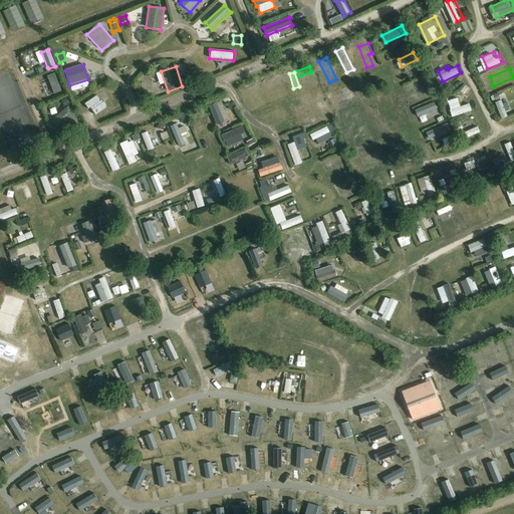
[(54,73),(47,76),(54,94),(61,91),(54,73)]
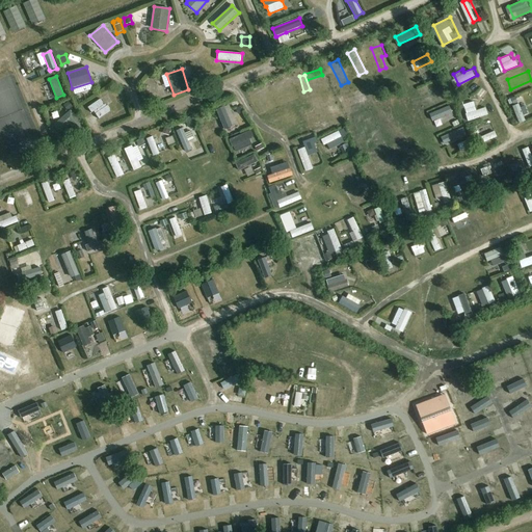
[(312,79),(315,86),(323,84),(320,76),(312,79)]
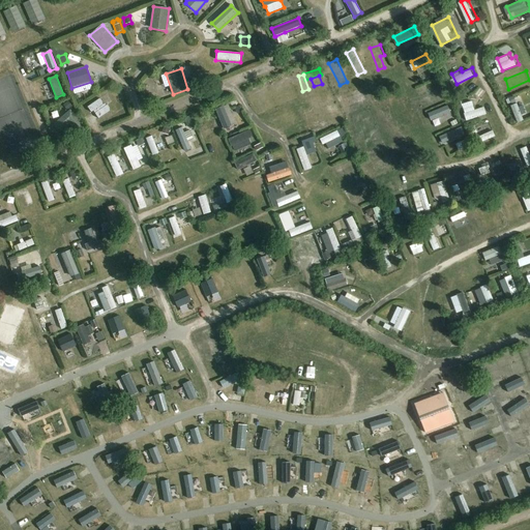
[(281,83),(272,86),(277,104),(287,100),(281,83)]
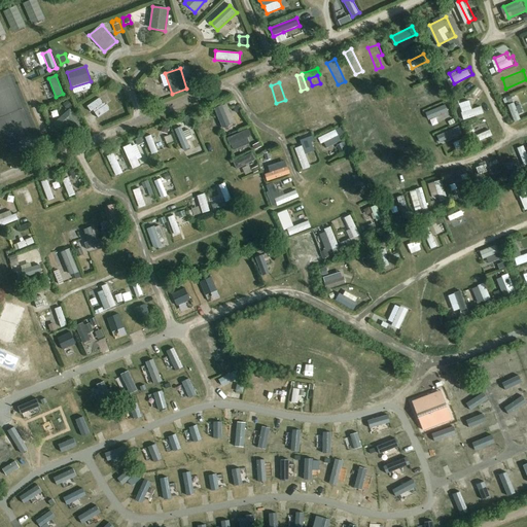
[(99,98),(86,106),(91,112),(93,111),(98,118),(110,110),(106,105),(104,106),(103,104),(99,98)]
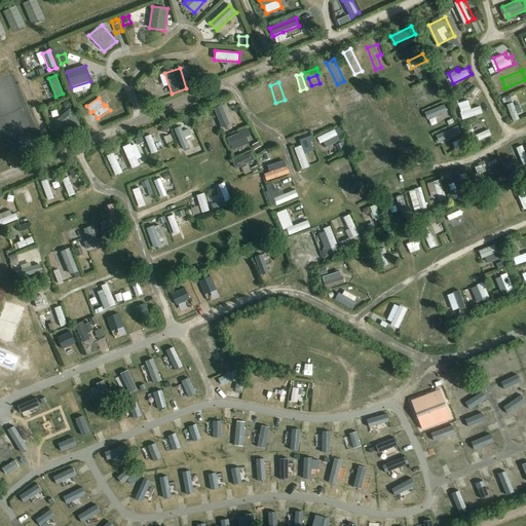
[(350,108),(367,105),(366,98),(348,101),(350,108)]
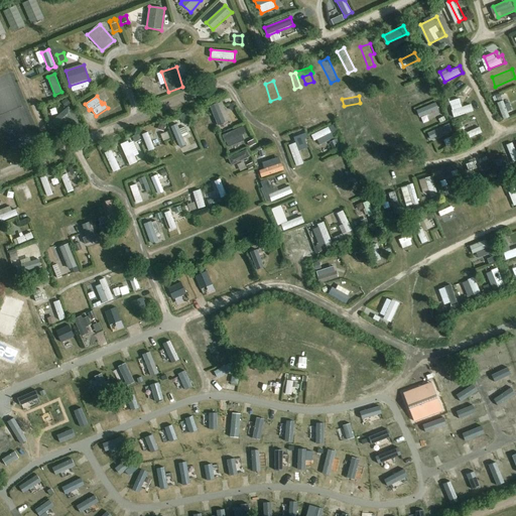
[(504,114),(515,110),(511,97),(500,101),(504,114)]
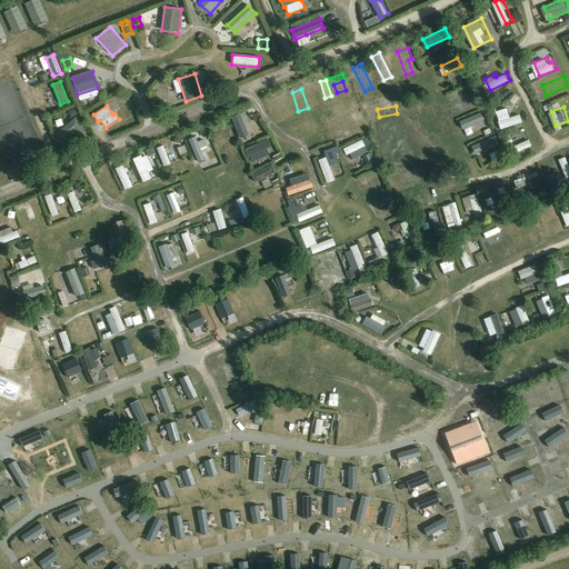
[(233,116),(242,137),(256,131),(247,110),(233,116)]
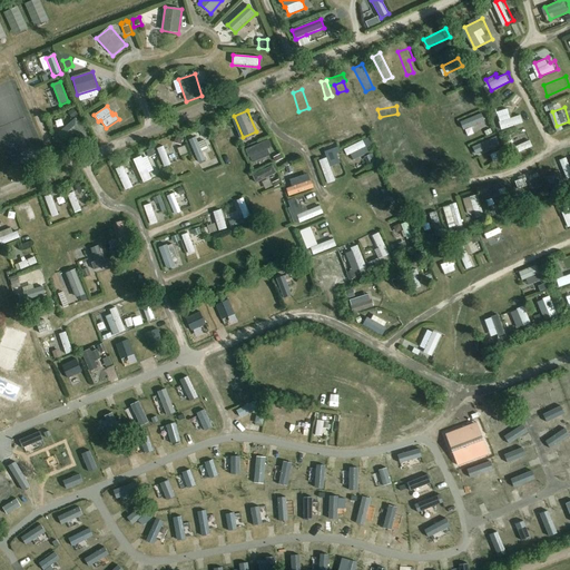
[(462,119),(467,130),(489,121),(484,110),(462,119)]
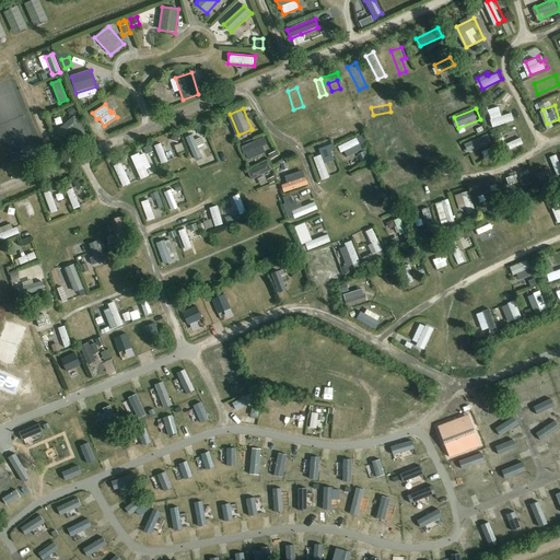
[(496,124),(510,118),(506,112),(493,117),(496,124)]
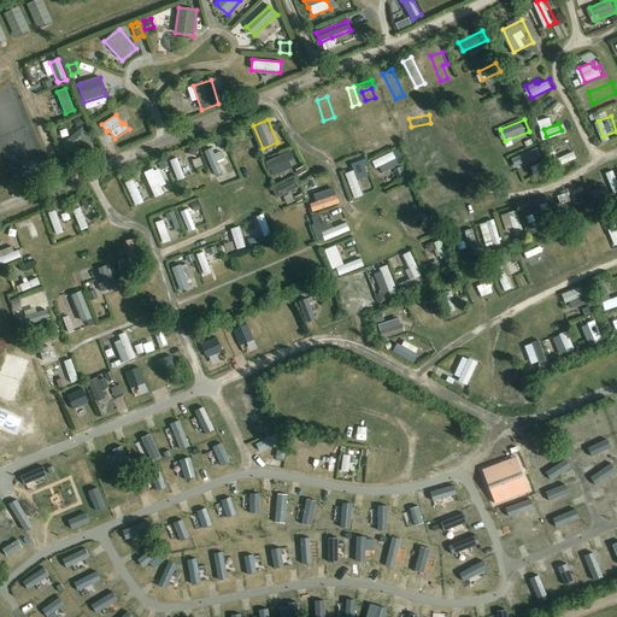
[(82,128),(62,146),(69,154),(81,145),(89,154),(98,147),(82,128)]
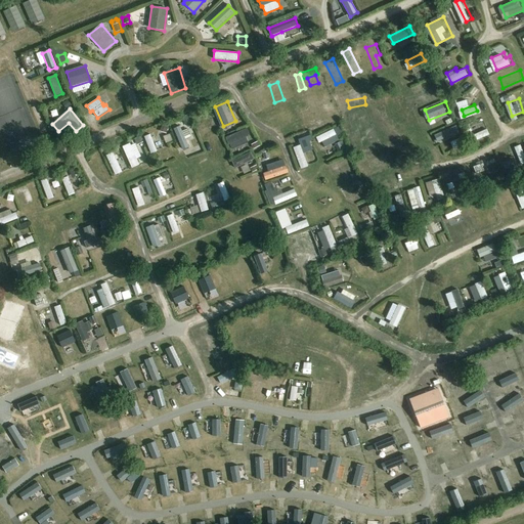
[(372,115),(366,116),(365,112),(354,116),(358,127),(374,121),(372,115)]
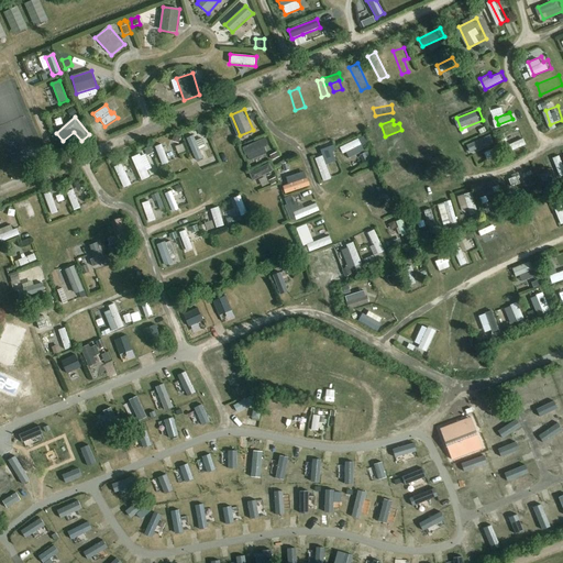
[(212,131),(219,145),(225,143),(220,128),(212,131)]
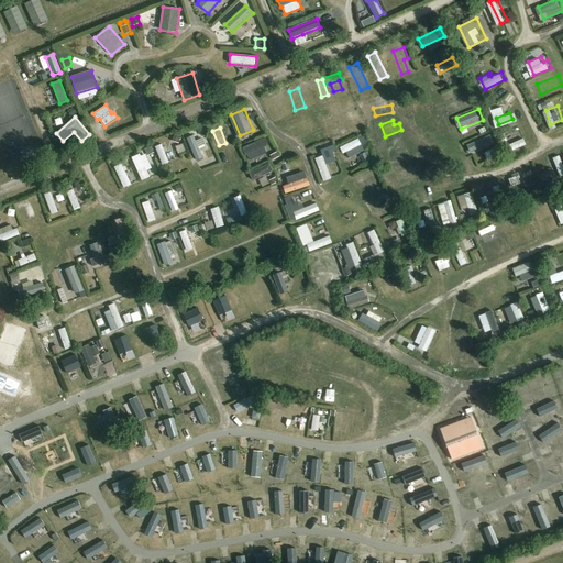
[(376,141),(385,138),(383,132),(374,136),(376,141)]
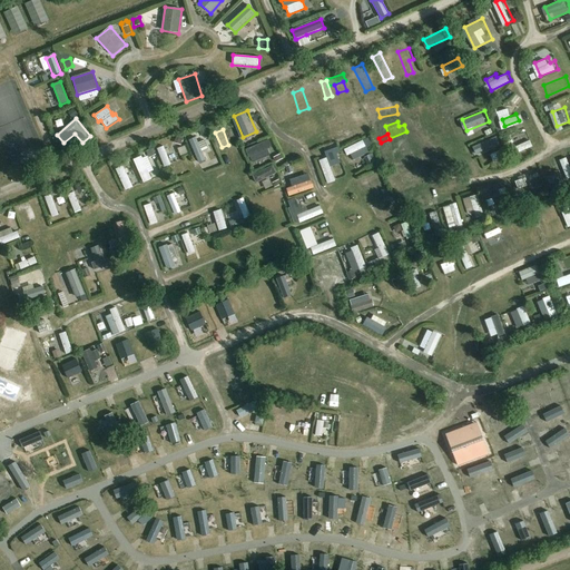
[(483,149),(503,140),(500,134),(480,143),(483,149)]
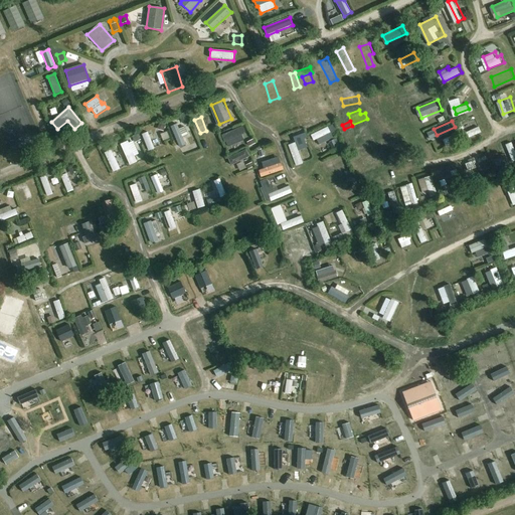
[(180,122),(173,124),(181,145),(187,143),(180,122)]
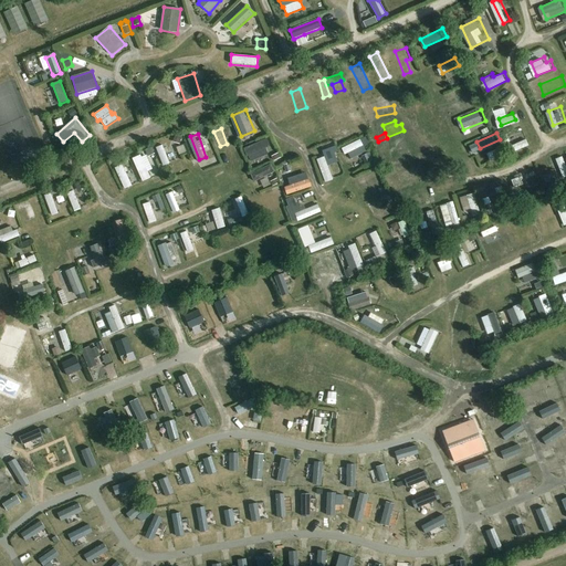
[(173,143),(179,145),(182,137),(175,135),(173,143)]
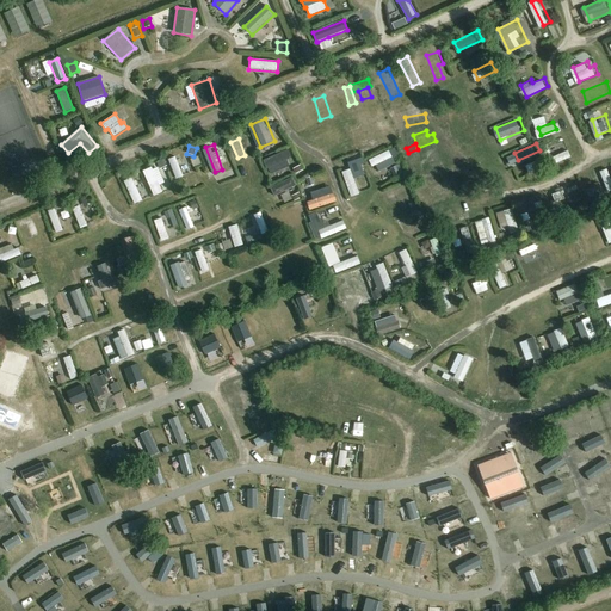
[(269,166),(295,156),(291,147),(265,158),(269,166)]
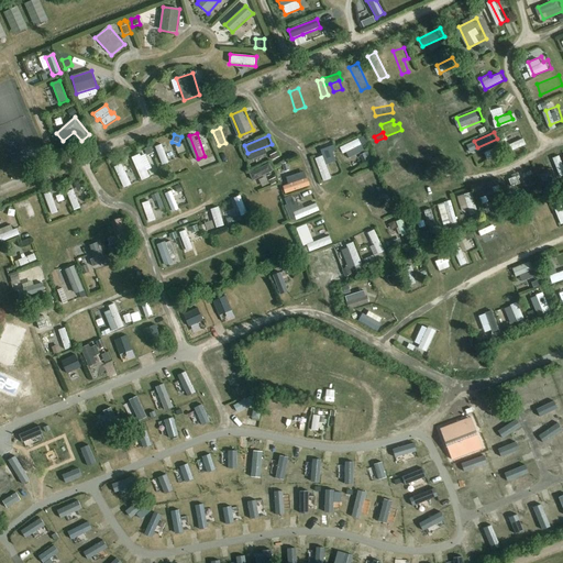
[(512,150),(529,143),(526,136),(509,143),(512,150)]
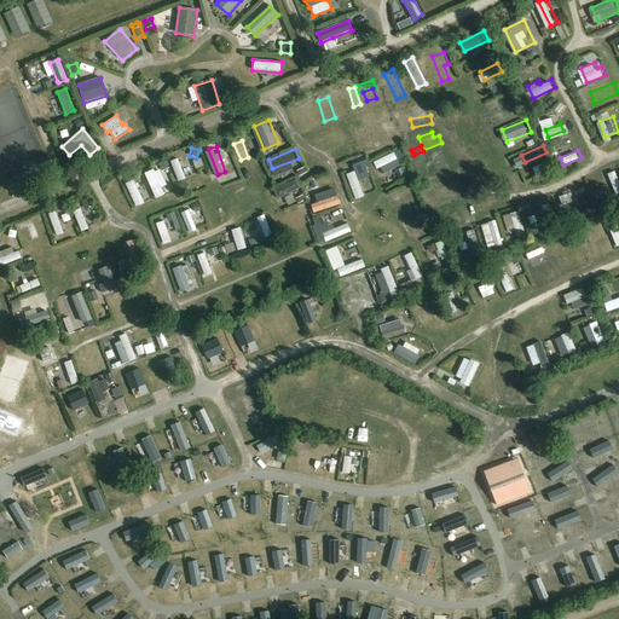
[(379,167),(385,166),(385,169),(400,166),(398,152),(376,157),(379,167)]
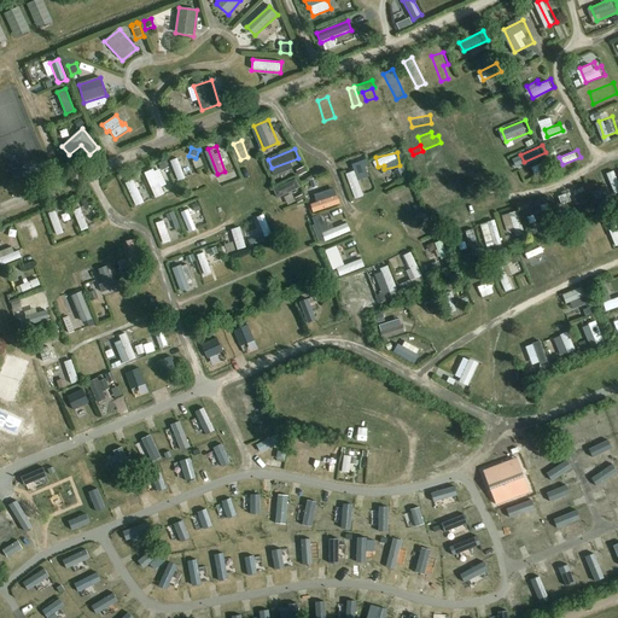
[(180,156),(173,158),(181,179),(188,176),(180,156)]
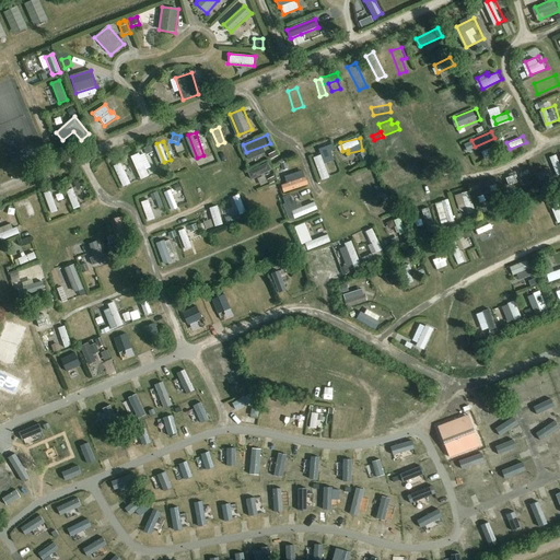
[(381,148),(384,156),(403,151),(400,144),(393,147),(392,143),(381,148)]
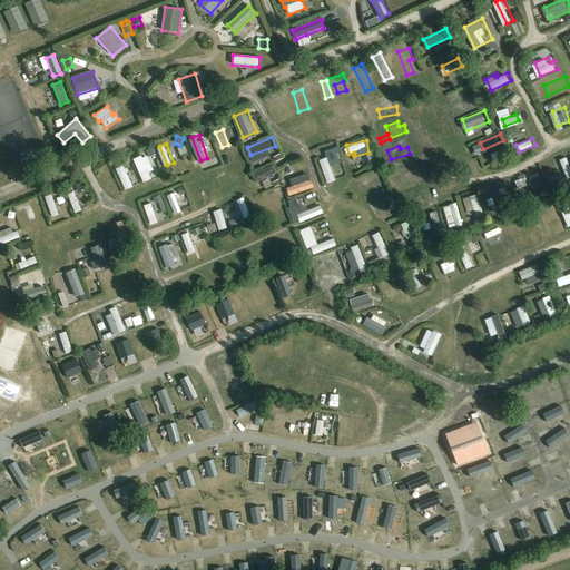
[(146,151),(149,158),(156,155),(153,148),(146,151)]
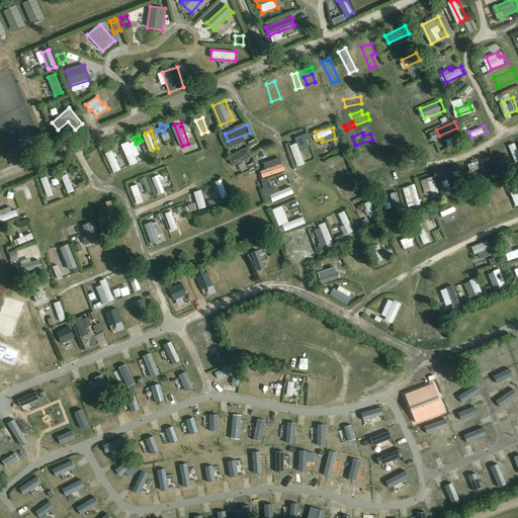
[(292,144),(299,165),(308,163),(299,141),(292,144)]
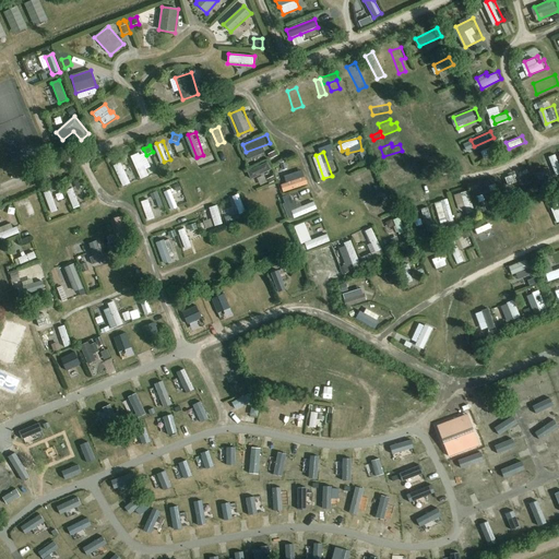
[(253,177),(274,167),(270,159),(250,169),(253,177)]
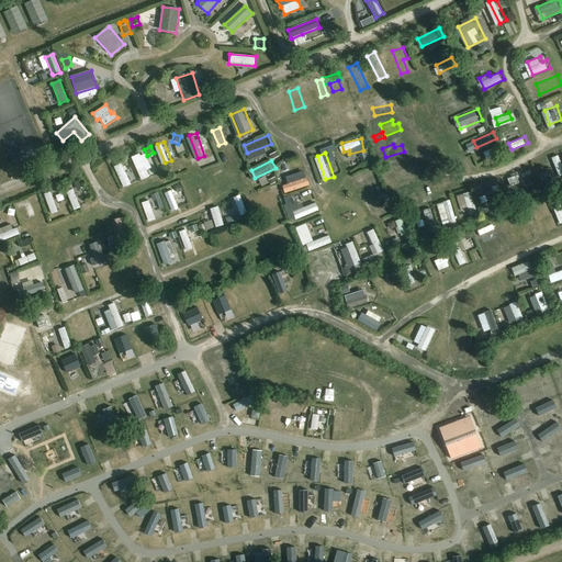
[(125,186),(132,182),(122,163),(115,166),(125,186)]
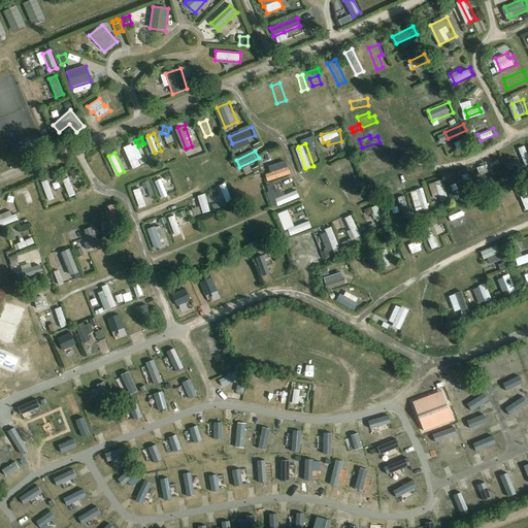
[(366,174),(372,173),(370,157),(363,158),(366,174)]
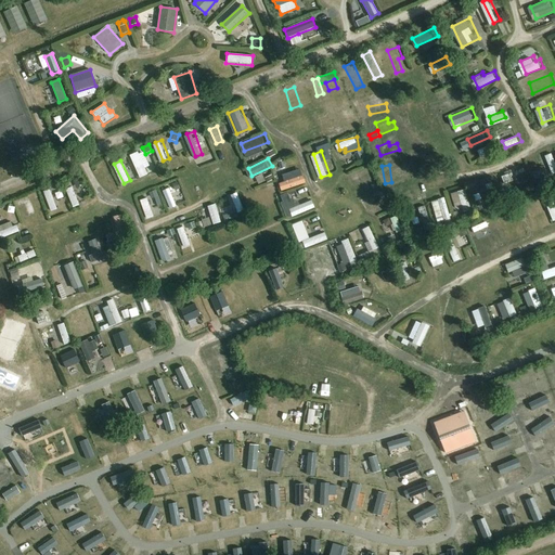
[(397,180),(414,175),(412,167),(395,173),(397,180)]
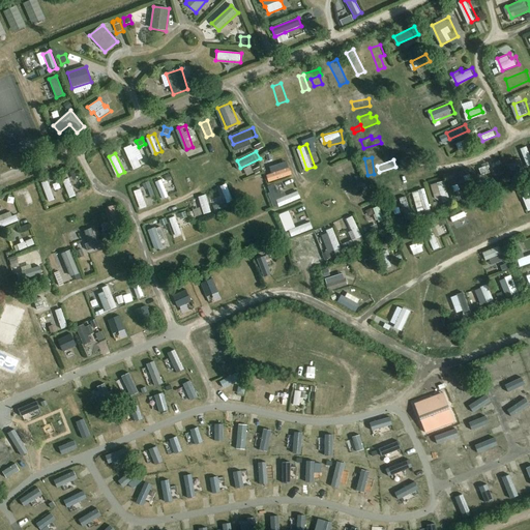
[(489,166),(479,169),(481,176),(492,173),(489,166)]
